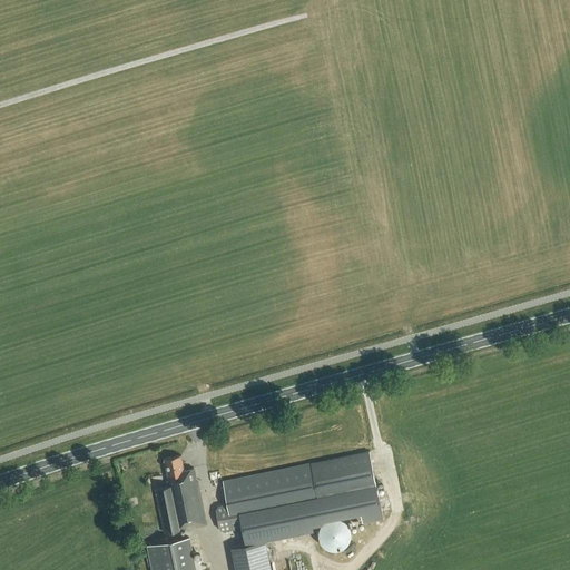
[(370,452),(332,459),(341,502),(379,494),(370,452)]
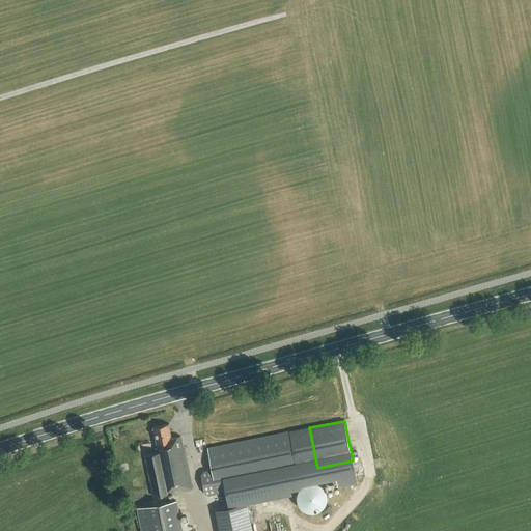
[(184,447),(182,436),(171,438),(168,424),(154,427),(154,429),(152,429),(154,434),(155,434),(157,444),(154,444),(156,453),(145,455),(154,496),(192,488),(184,447)]
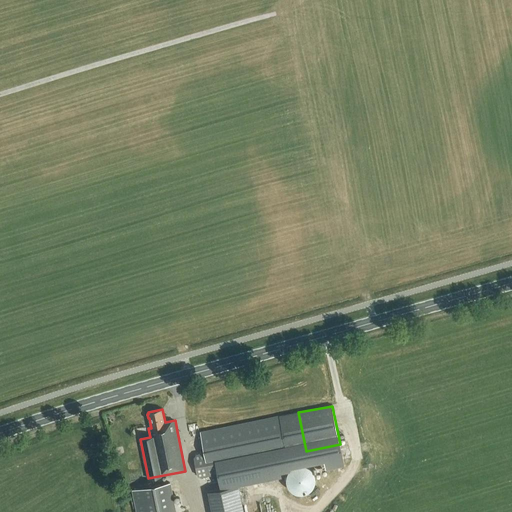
[(200,432),(204,452),(196,454),(193,457),(197,475),(201,477),(235,470),(234,466),(306,451),(298,412),(200,432)]
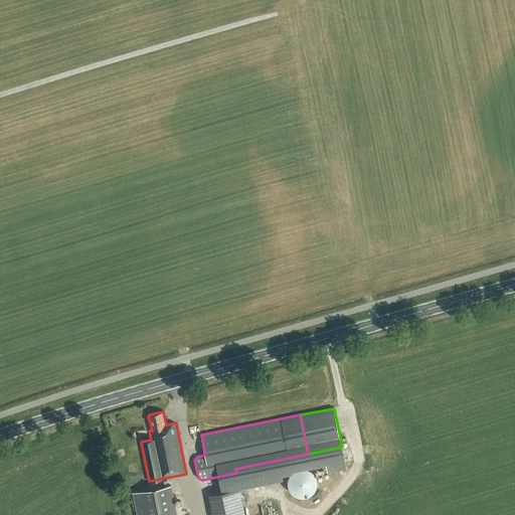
[(298,469),(294,471),(291,474),(289,478),(289,482),(289,487),(291,491),(294,494),(298,496),(303,497),(307,496),(311,494),(314,491),(316,487),(317,482),(316,478),(314,474),(311,471),(307,469),(303,468),(298,469)]
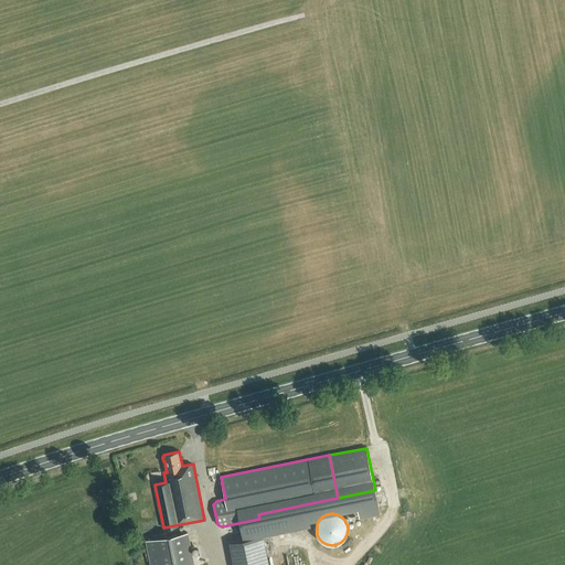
[(224,564),(234,563),(234,564),(263,564),(256,531),(219,539),(224,564)]
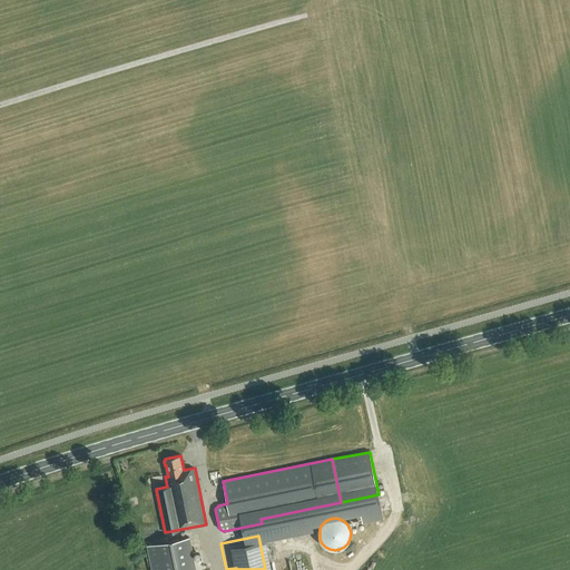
[(195,569),(188,538),(148,547),(153,569),(195,569)]
